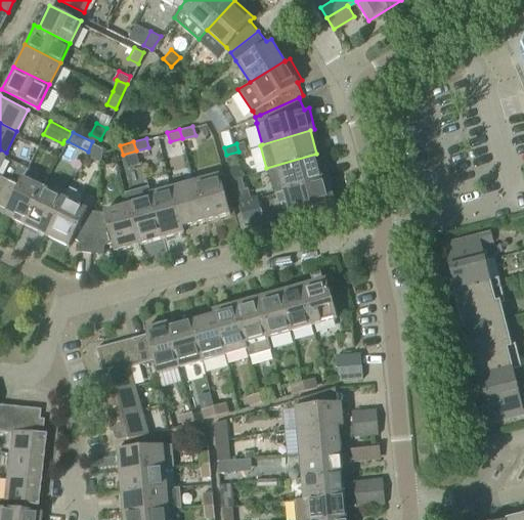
[(273,191),(284,189),(328,176),(325,167),(320,169),(316,154),(266,168),(273,191)]
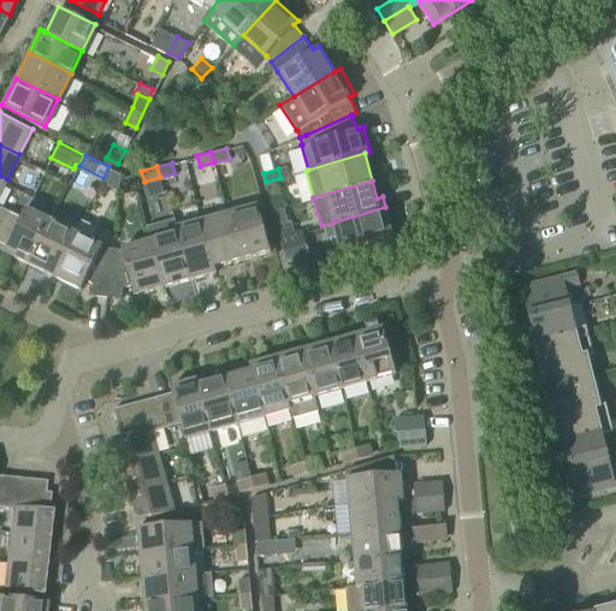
[(273,208),(283,206),(278,191),(270,194),(273,208)]
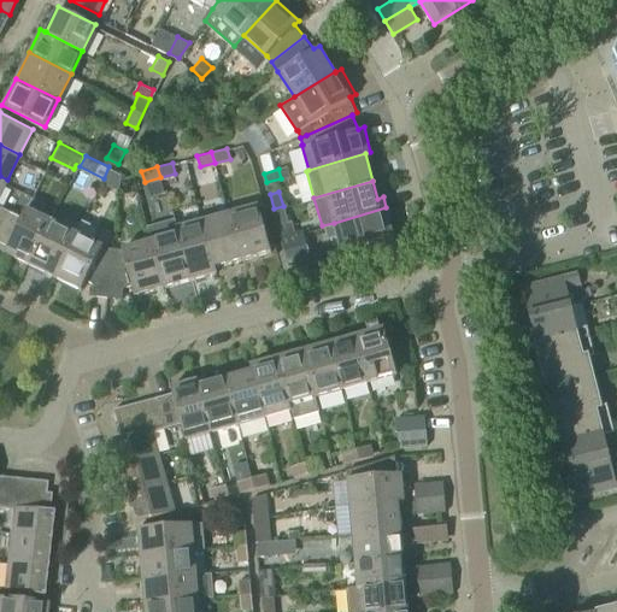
[(9,210),(0,227),(0,240),(7,245),(5,249),(28,262),(50,218),(54,209),(31,196),(22,216),(9,210)]
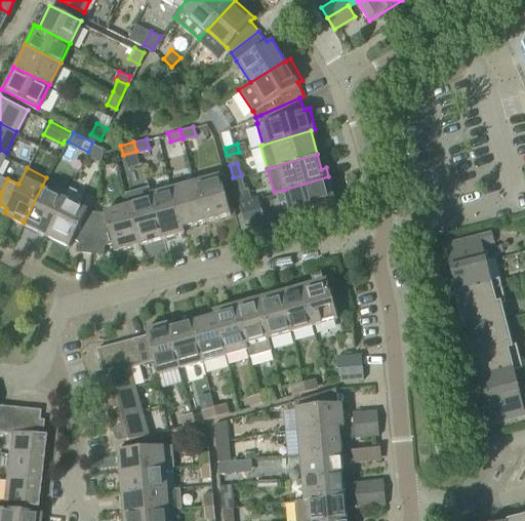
[(219,172),(195,179),(206,218),(231,212),(219,172)]
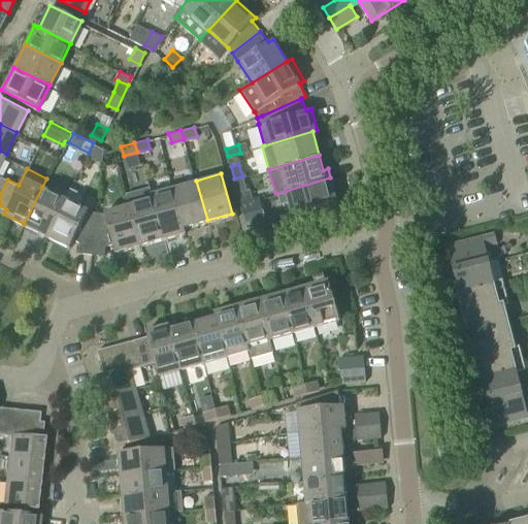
[(242,176),(234,178),(240,201),(252,198),(249,187),(245,188),(242,176)]
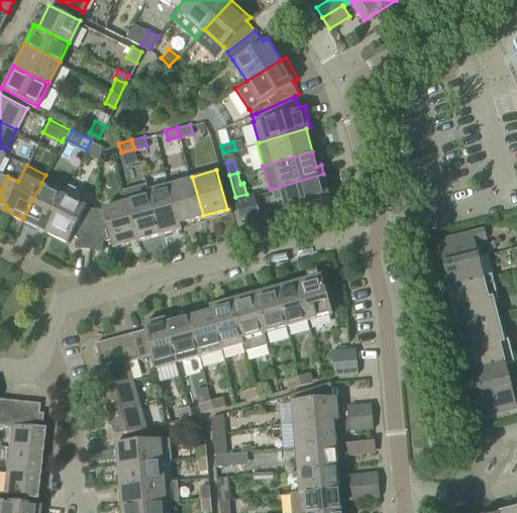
[(329,195),(323,174),(280,187),(286,208),(329,195)]
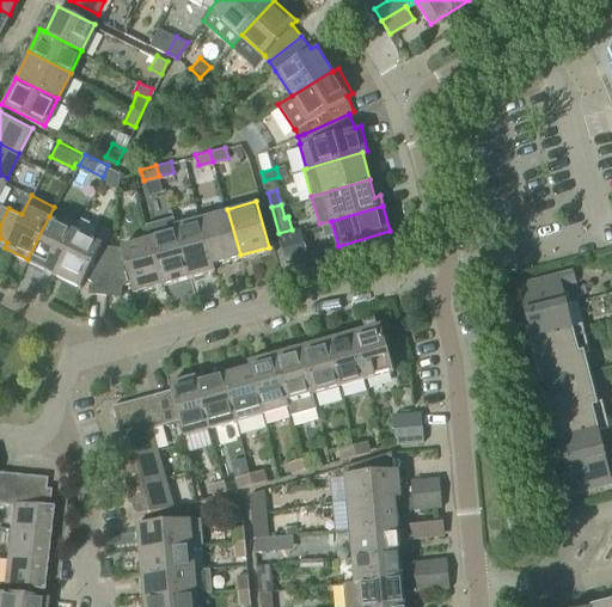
[(240,255),(227,209),(199,216),(212,263),(214,263),(240,255)]
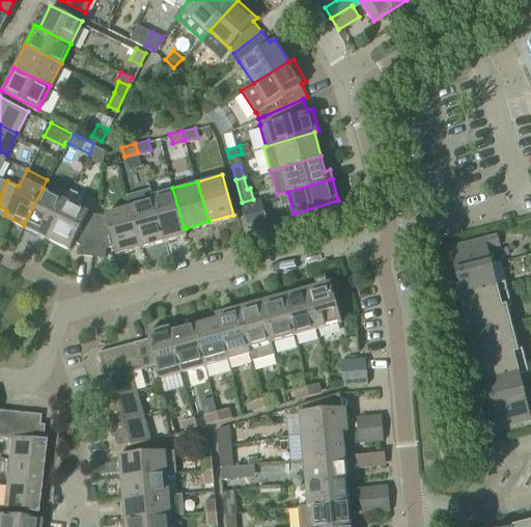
[(154,194),(151,194),(150,186),(126,193),(130,205),(140,246),(165,239),(154,194)]
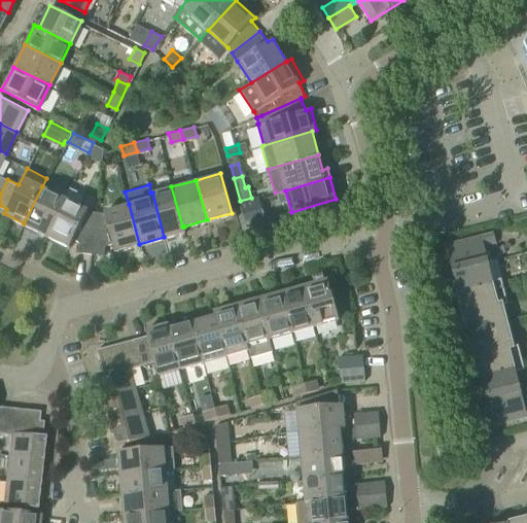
[(64,198),(42,186),(24,223),(45,234),(64,198)]
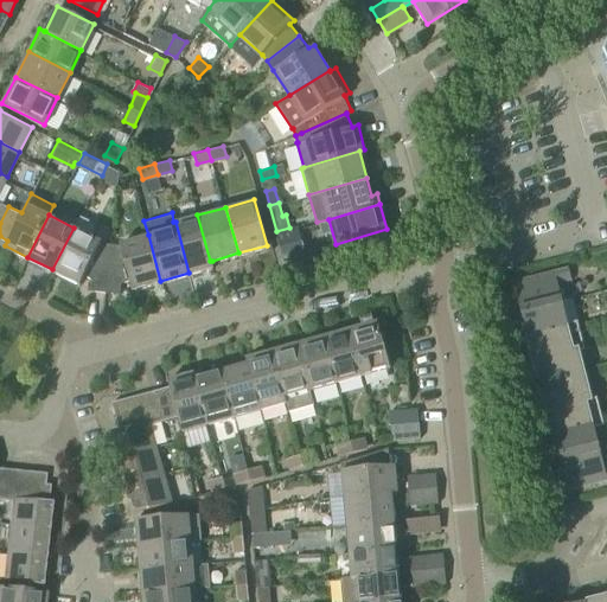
[(74,228),(52,269),(80,283),(84,274),(93,277),(91,289),(106,290),(110,242),(101,241),(90,236),(96,223),(82,215),(75,228),(74,228)]
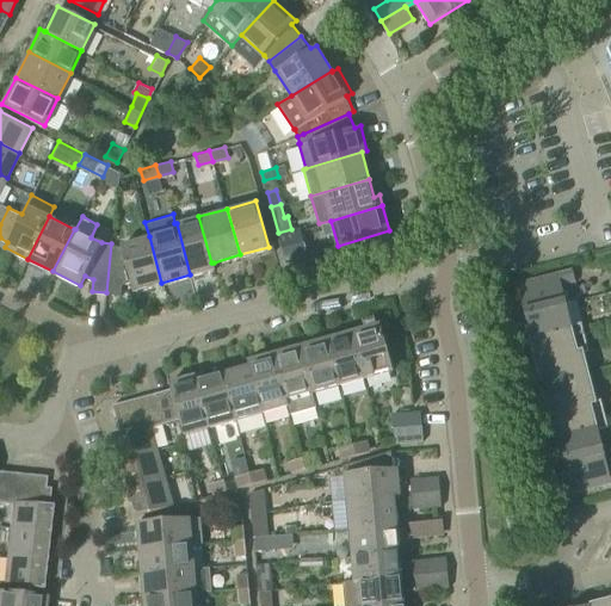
[(198,216),(177,223),(190,274),(215,267),(214,263),(211,263),(198,216)]
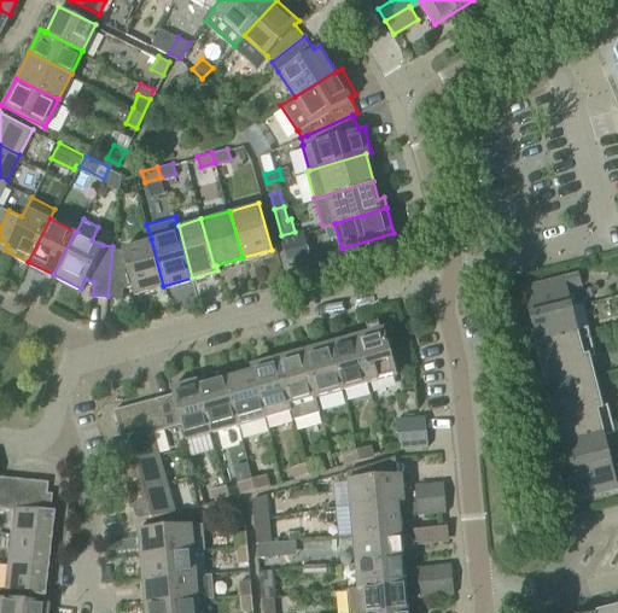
[(295,232),(281,235),(289,263),(312,257),(304,228),(295,232)]
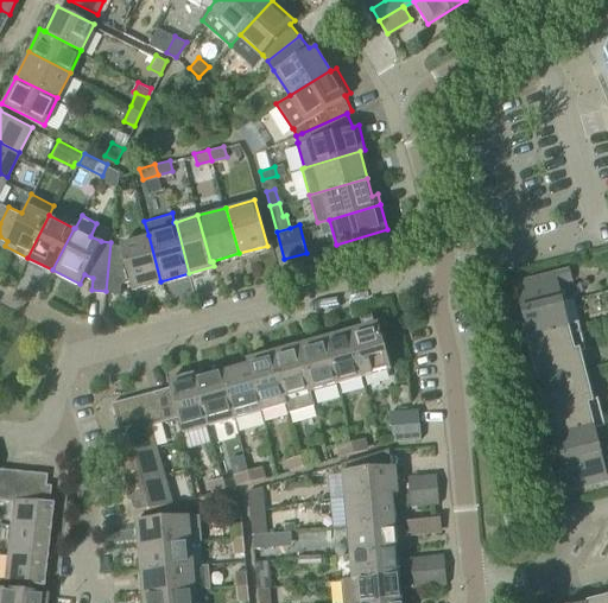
[(111,242),(106,291),(120,292),(121,281),(130,279),(132,289),(160,281),(149,235),(120,243),(111,242)]
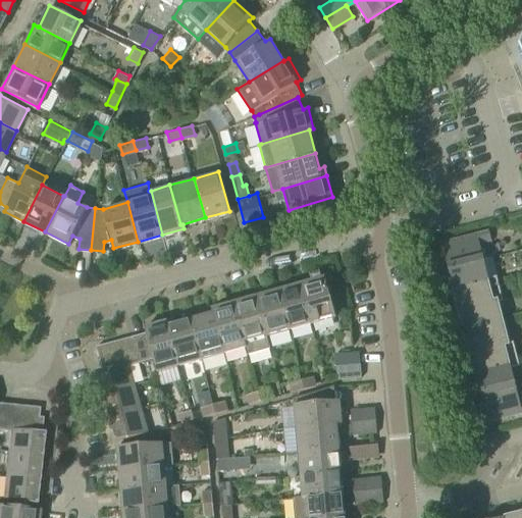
[(447,263),(482,255),(479,241),(490,238),(488,228),(441,241),(447,263)]
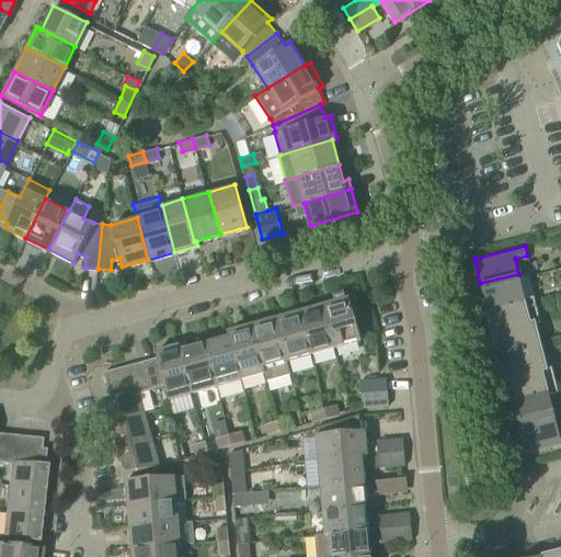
[(525,297),(518,274),(480,283),(487,307),(525,297)]
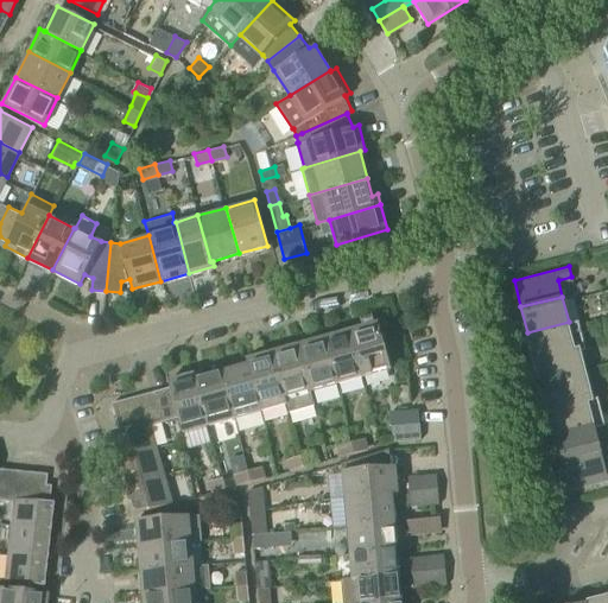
[(578,319),(569,322),(527,332),(538,376),(536,376),(540,393),(542,392),(553,436),(595,425),(605,423),(597,395),(593,397),(581,348),(586,347),(578,319)]
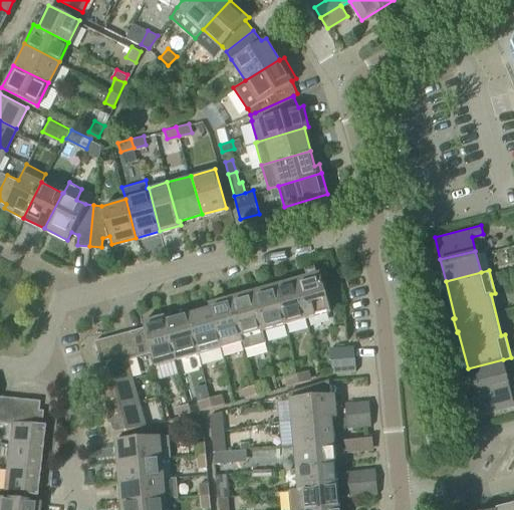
[(295,277),(306,316),(330,309),(319,271),(295,277)]
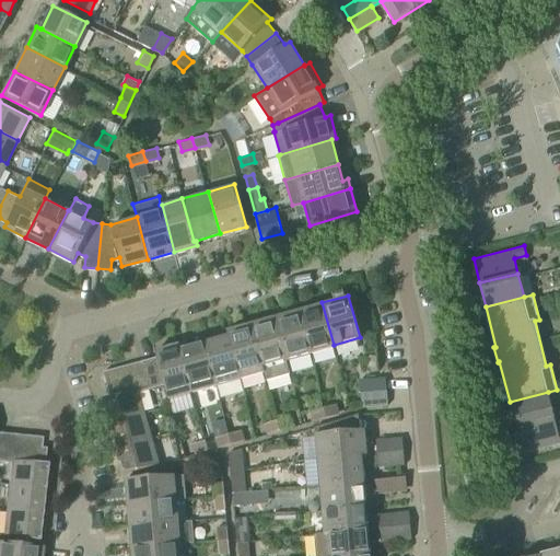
[(334,345),(322,302),(300,309),(312,350),(334,345)]
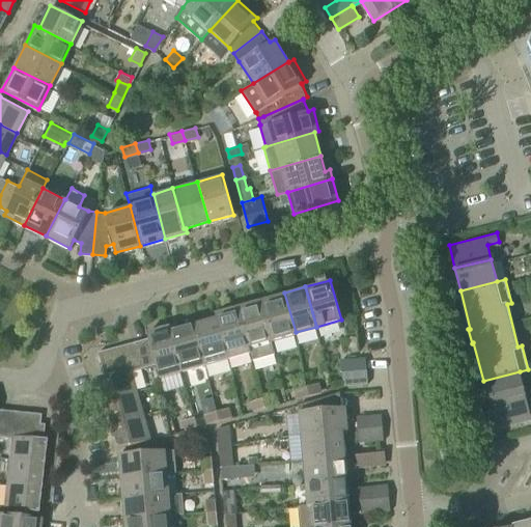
[(296,332),(284,293),(260,299),(272,339),(296,332)]
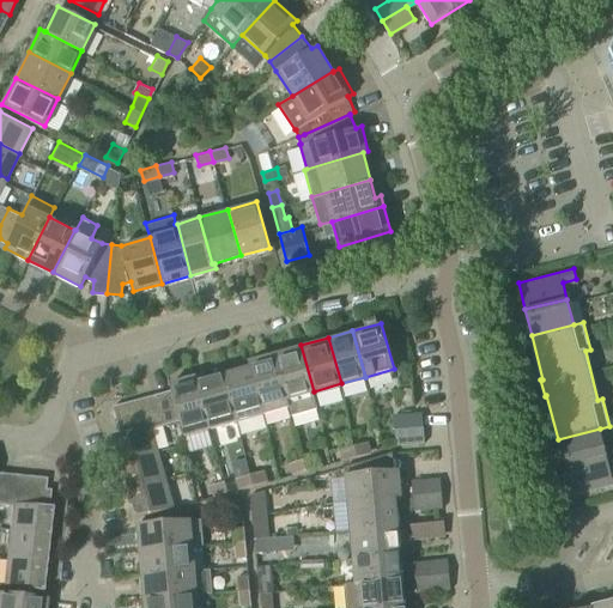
[(301,345),(273,353),(287,405),(286,405),(290,414),(316,406),(311,393),(314,391),(301,345)]
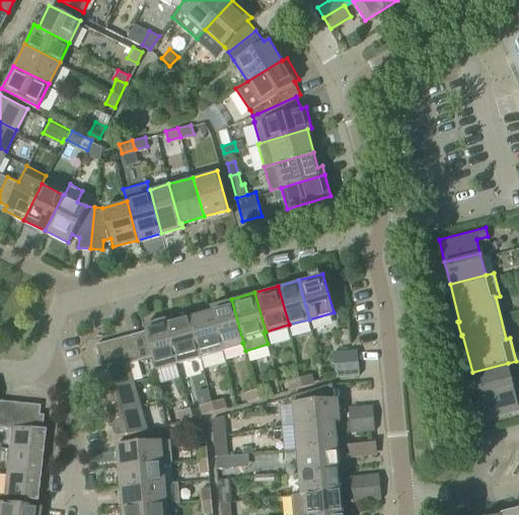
[(243,343),(231,299),(210,305),(212,309),(213,309),(224,348),(242,343),(243,343)]
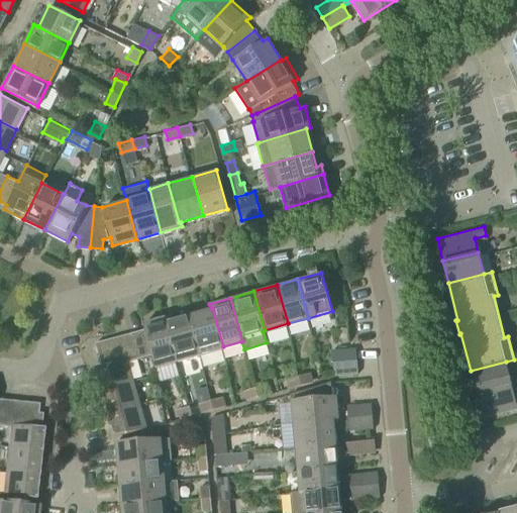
[(211,308),(189,314),(199,353),(223,346),(212,308),(211,308)]
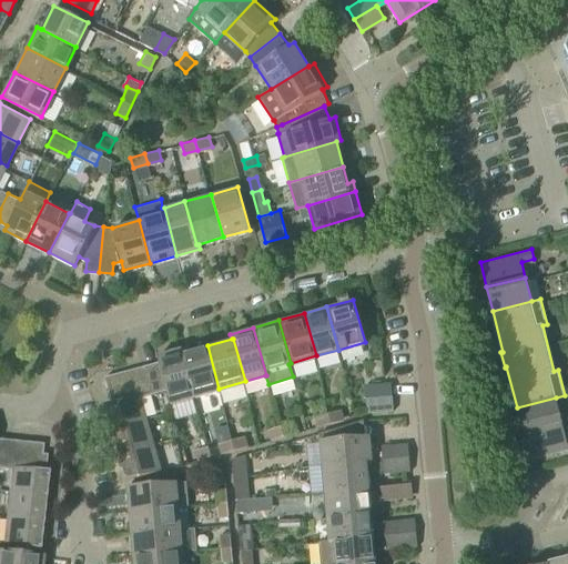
[(208,345),(183,353),(182,353),(194,396),(219,389),(208,345)]
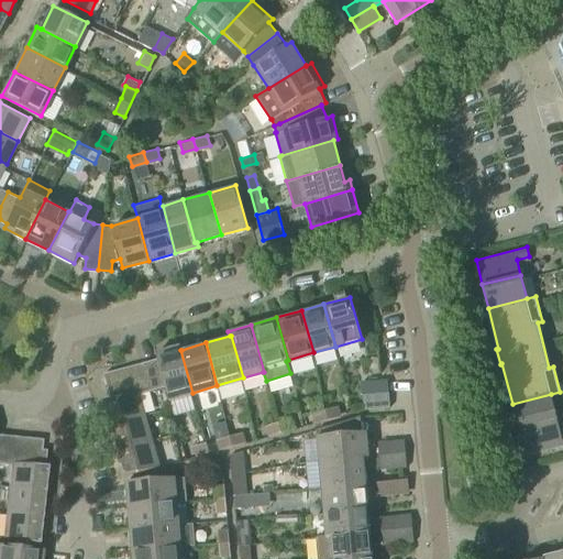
[(157,357),(145,360),(153,388),(165,385),(168,399),(192,393),(180,350),(181,350),(179,344),(155,351),(157,357)]
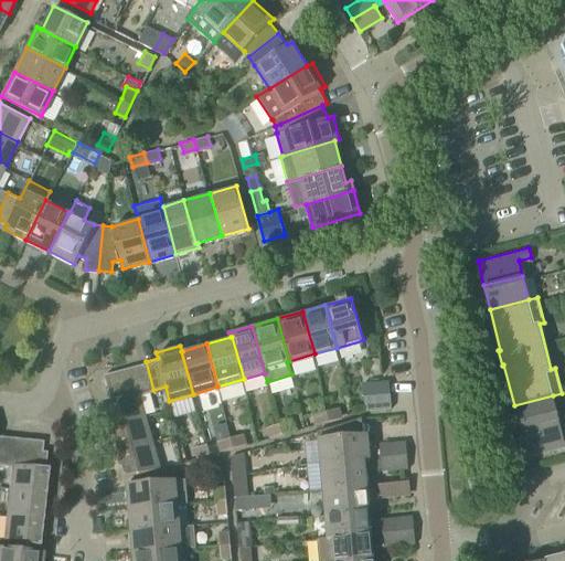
[(153,390),(146,361),(105,373),(112,399),(104,401),(110,426),(146,416),(139,394),(153,390)]
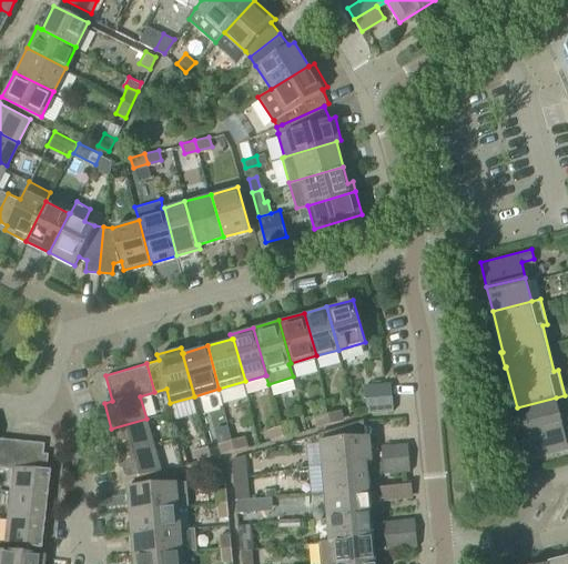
[(367,410),(394,408),(391,381),(365,383),(367,410)]
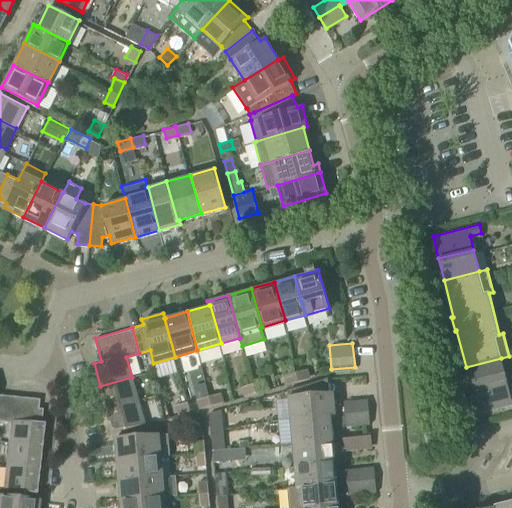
[(501,358),(466,367),(471,389),(506,380),(501,358)]
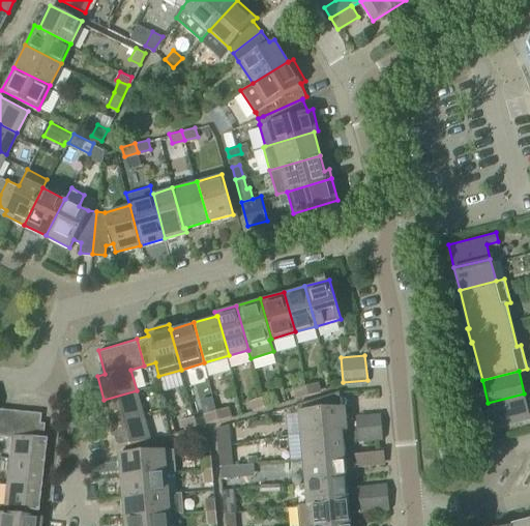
[(306,383),(308,393),(321,390),(319,380),(306,383)]
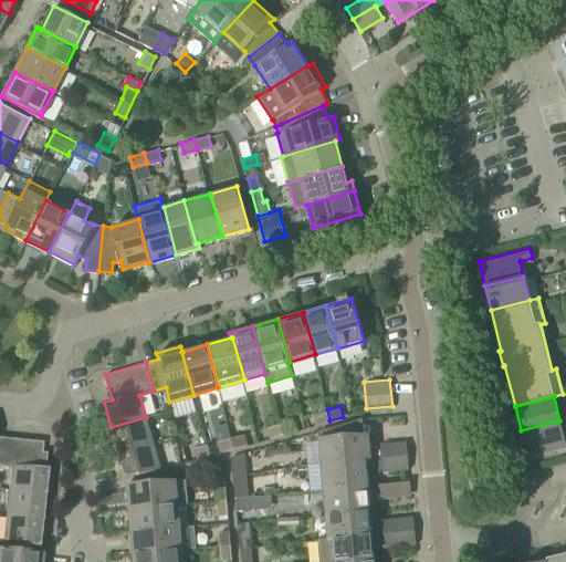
[(329,420),(327,409),(312,414),(315,425),(329,420)]
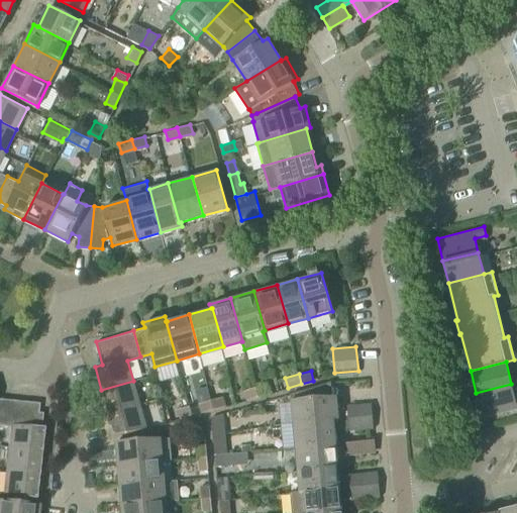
[(140,404),(133,381),(101,390),(108,413),(140,404)]
